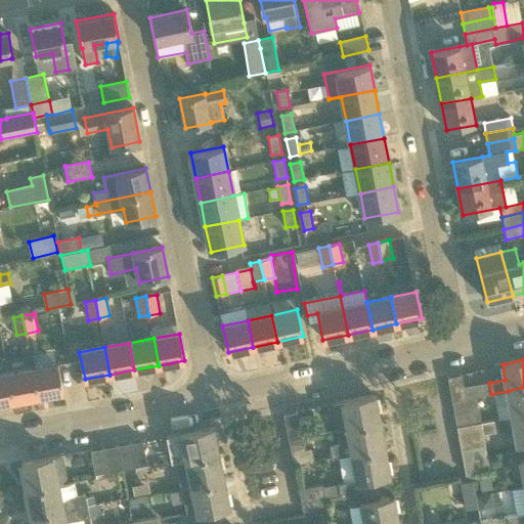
[(33,368),(38,396),(63,391),(58,364),(33,368)]
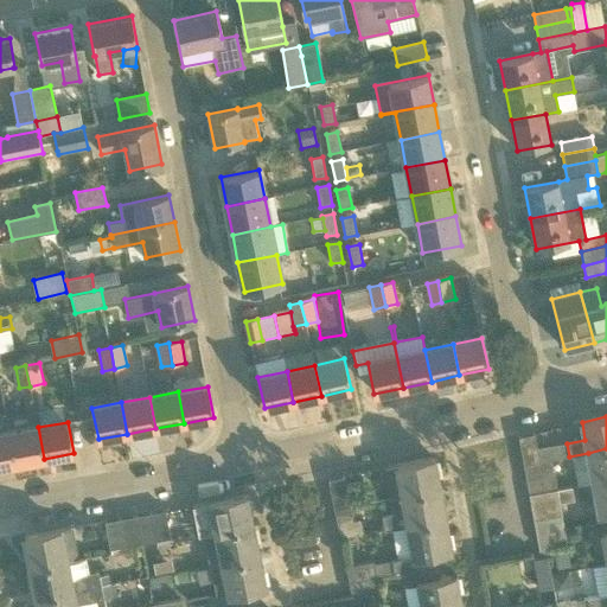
[(16,464),(44,459),(38,427),(10,433),(16,464)]
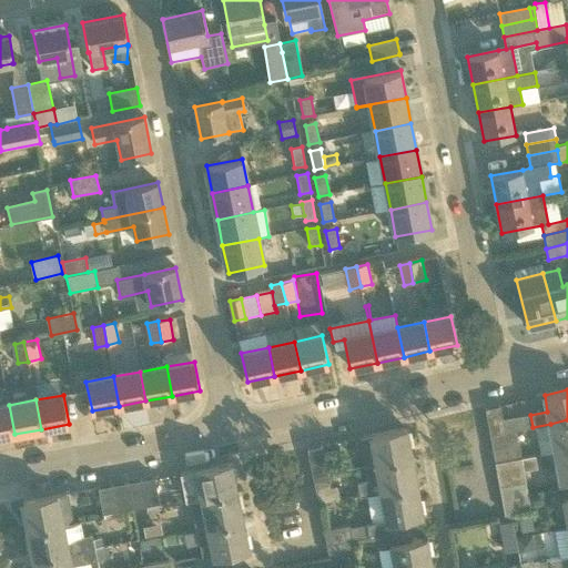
[(0,436),(14,434),(9,405),(0,406),(0,436)]
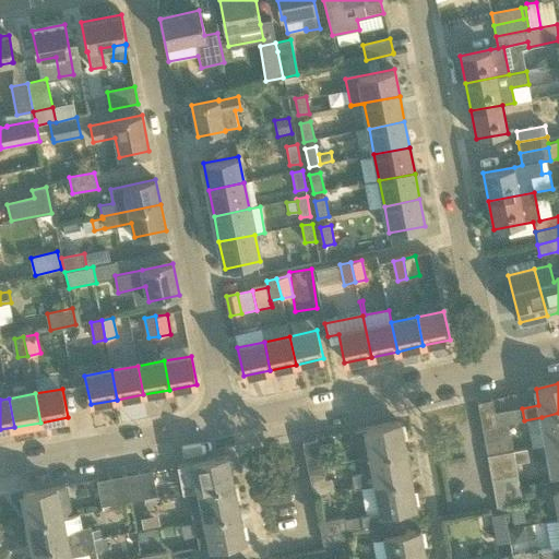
[(498,425),(492,400),(478,402),(483,428),(498,425)]
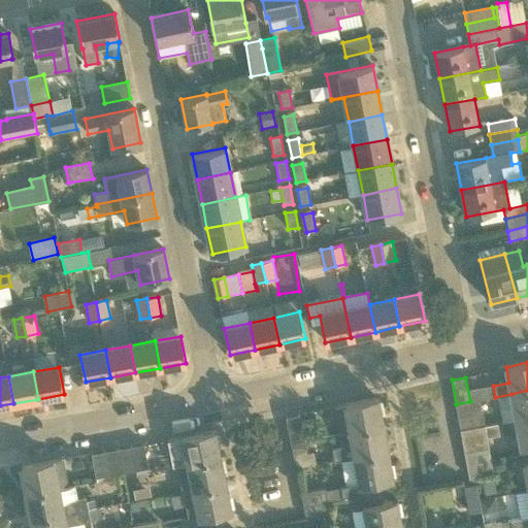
[(516,420),(527,418),(527,390),(512,394),(516,420)]
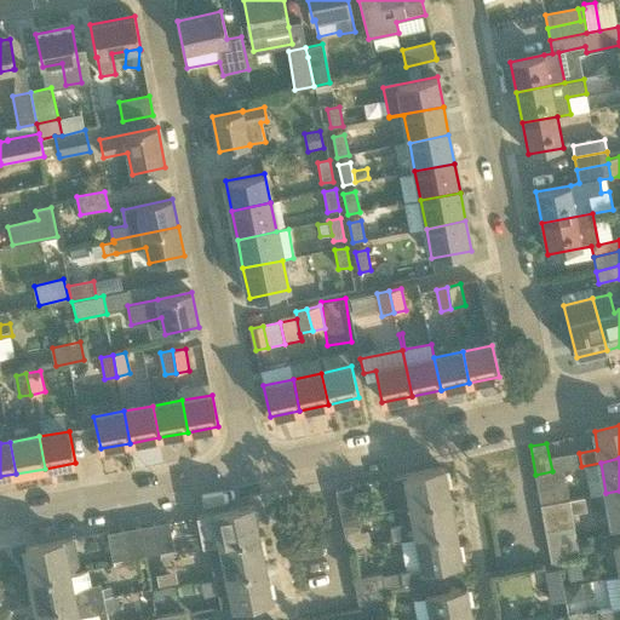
[(412,507),(449,500),(443,469),(406,476),(412,507)]
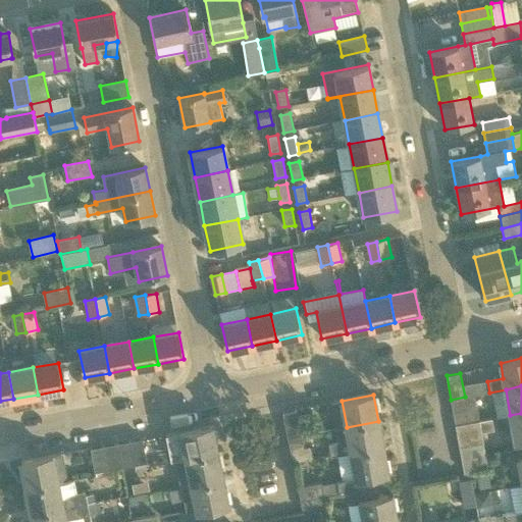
[(451,400),(456,425),(479,421),(474,395),(465,397),(451,400)]
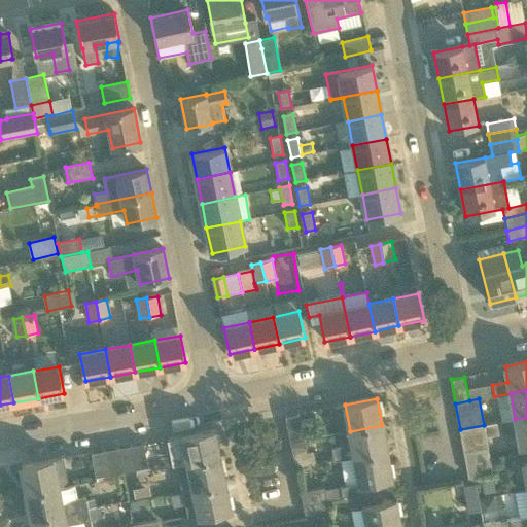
[(290,443),(305,440),(300,414),(285,417),(290,443)]
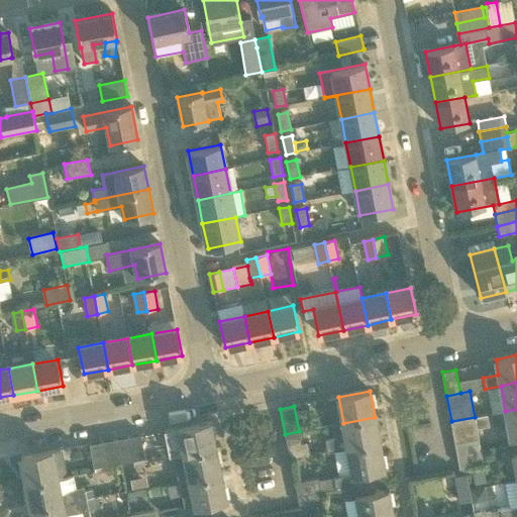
[(516,409),(505,411),(510,438),(516,436),(516,409)]
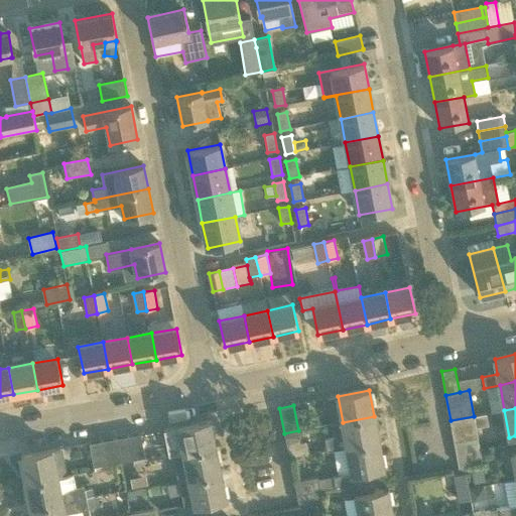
[(480,450),(476,427),(489,425),(487,414),(474,416),(450,420),(457,455),(480,450)]
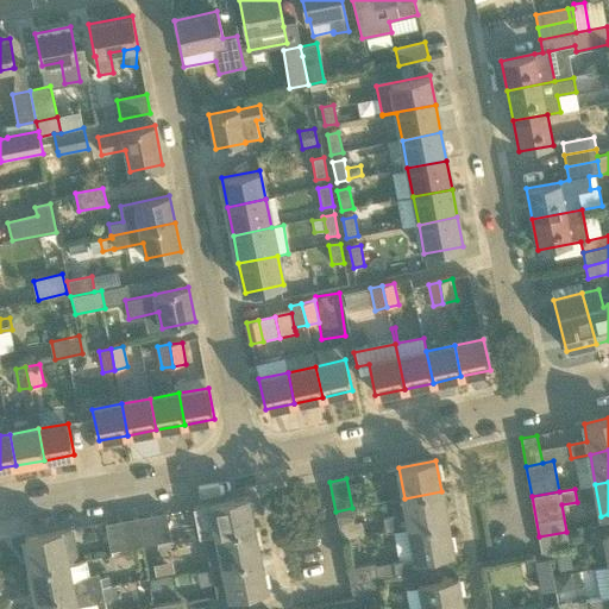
[(405,498),(393,501),(396,518),(383,520),(385,533),(409,529),(447,522),(441,491),(405,498)]
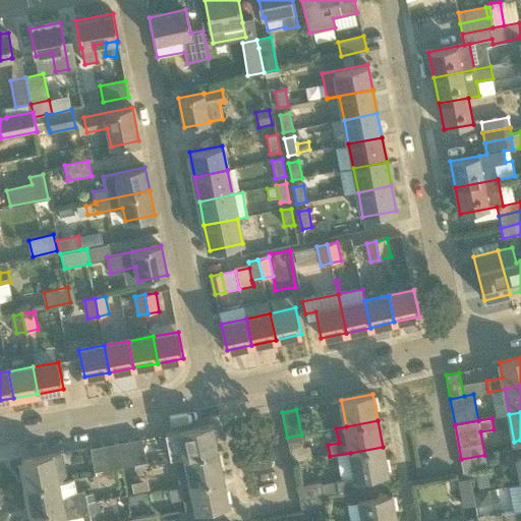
[(180,431),(182,444),(167,447),(170,461),(185,458),(218,452),(212,425),(180,431)]
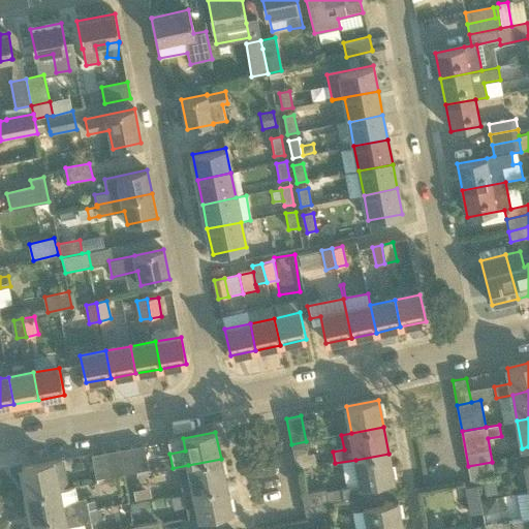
[(291,444),(294,458),(308,455),(306,441),(291,444)]
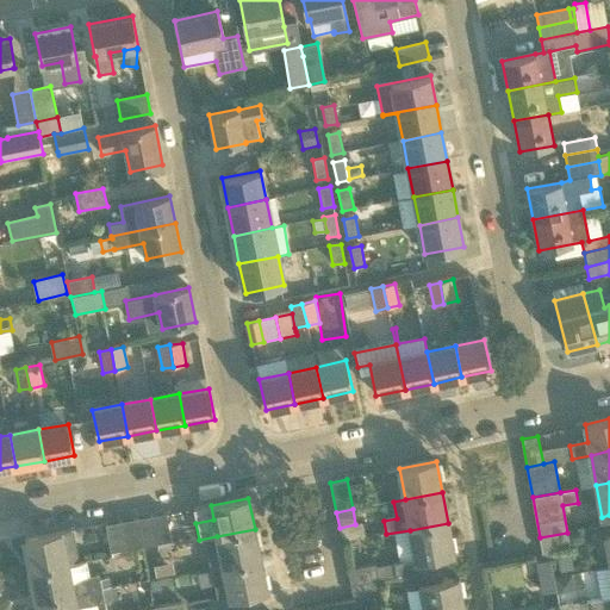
[(172,542),(167,515),(167,514),(151,516),(156,545),(172,542)]
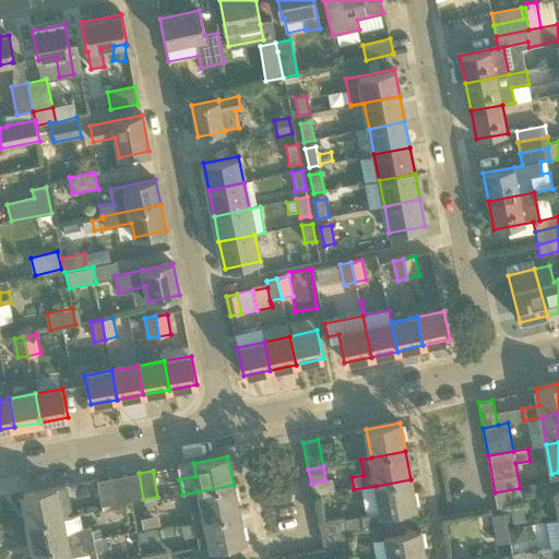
[(130,501),(143,499),(139,473),(125,476),(130,501)]
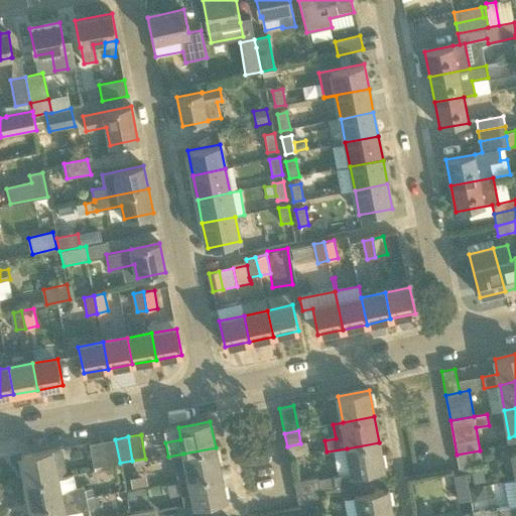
[(107,466),(120,463),(115,439),(102,441),(107,466)]
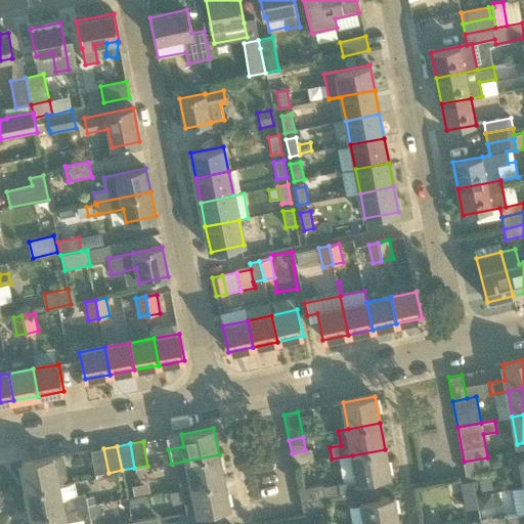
[(95,475),(108,473),(103,448),(91,450),(95,475)]
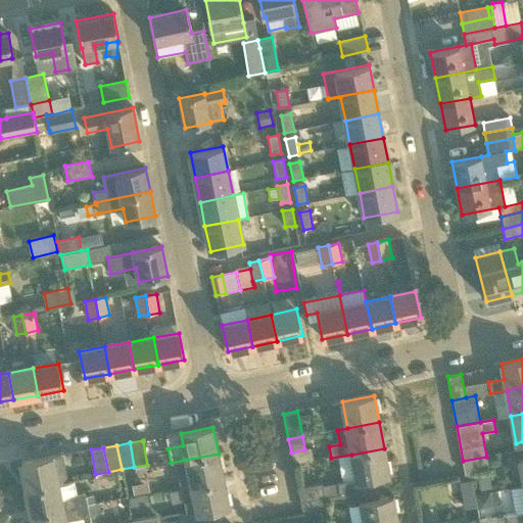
[(384,448),(351,455),(357,479),(323,485),(323,484),(298,488),(300,502),(325,496),(340,494),(347,493),(376,487),(374,477),(388,475),(384,448)]
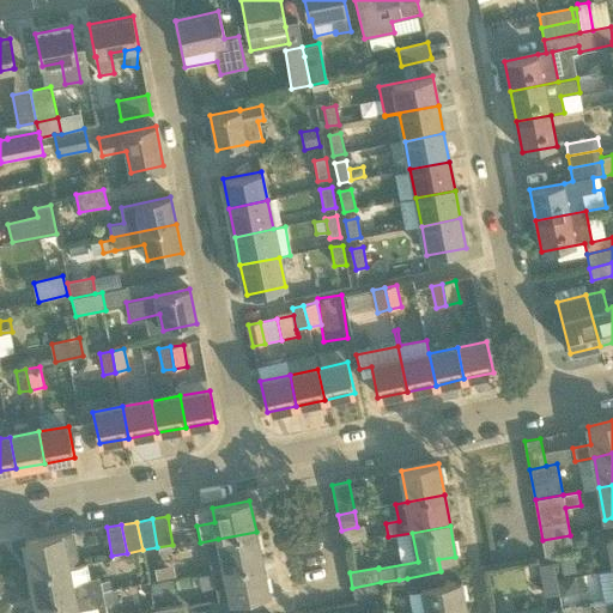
[(225,570),(224,569),(262,563),(256,532),(218,539),(222,558),(211,560),(213,572),(225,570)]
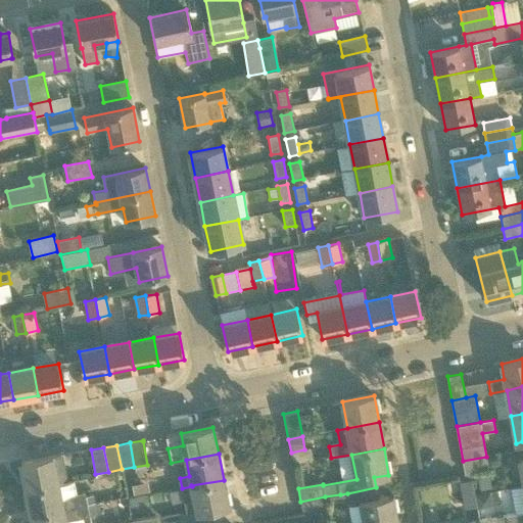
[(31,488),(66,481),(63,469),(53,471),(51,457),(21,463),(27,489),(31,488)]
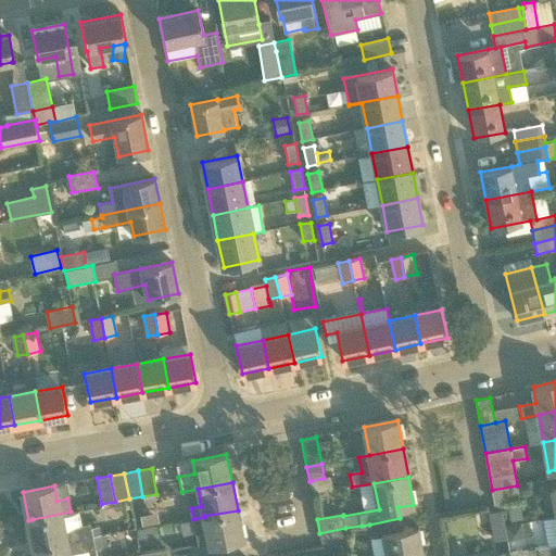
[(492,490),(494,505),(520,500),(517,485),(492,490)]
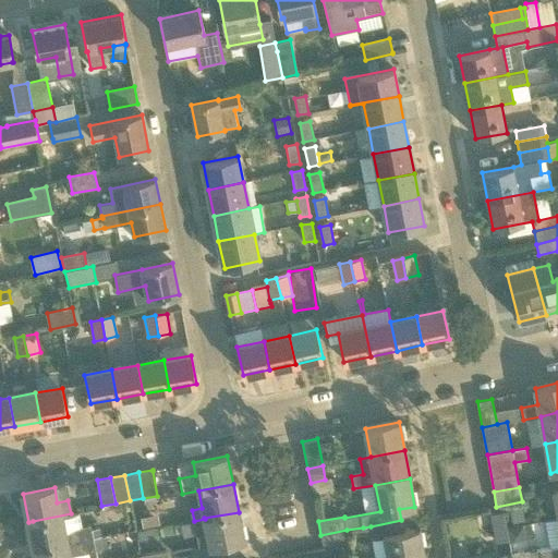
[(91,525),(81,528),(79,512),(71,514),(71,513),(33,521),(28,522),(33,549),(77,541),(94,538),(91,525)]
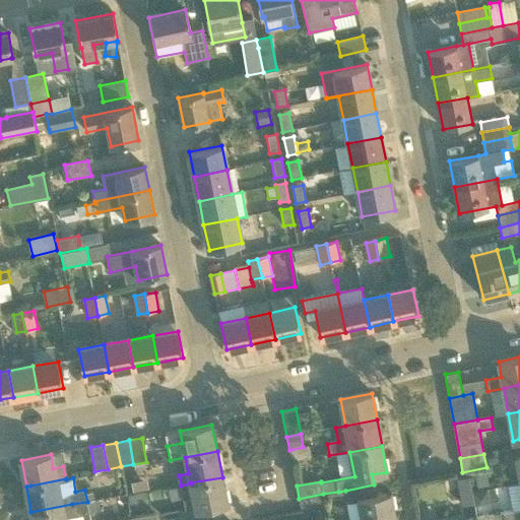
[(193,497),(196,510),(228,504),(222,477),(190,482),(191,483),(181,485),(183,498),(183,499),(193,497)]
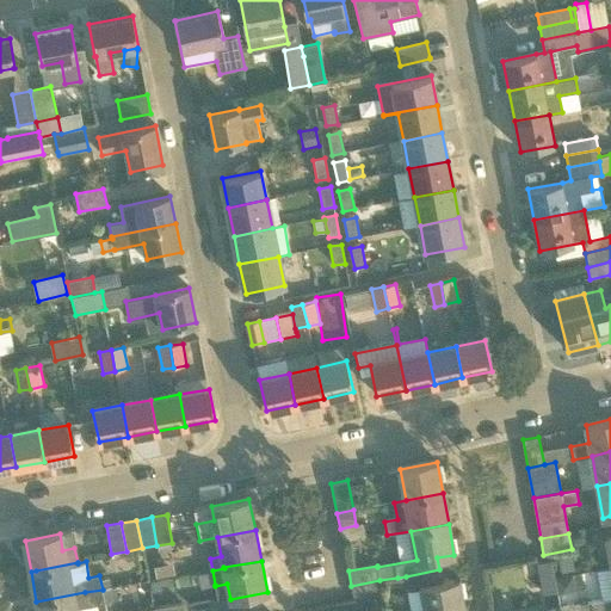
[(557,592),(556,585),(551,561),(537,563),(543,594),(557,592)]
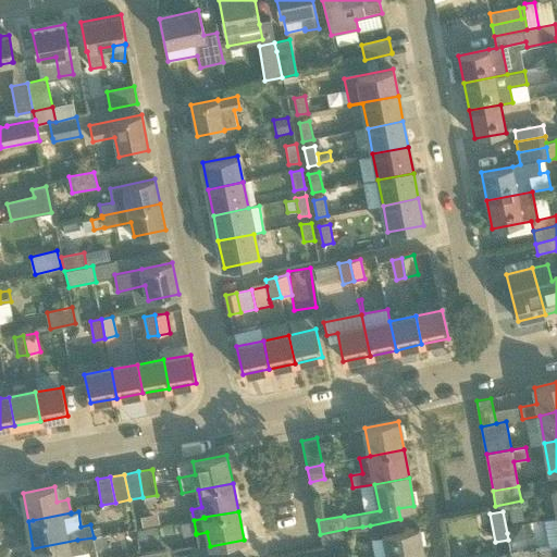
[(193,519),(180,521),(183,545),(196,543),(193,519)]
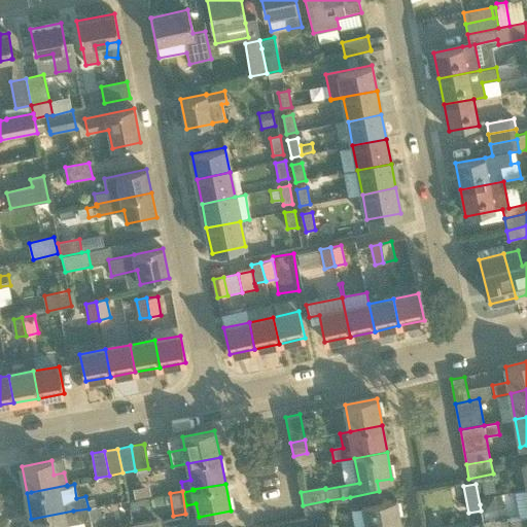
[(353,526),(399,526),(395,500),(381,502),(379,491),(350,497),(353,508),(351,510),(353,526)]
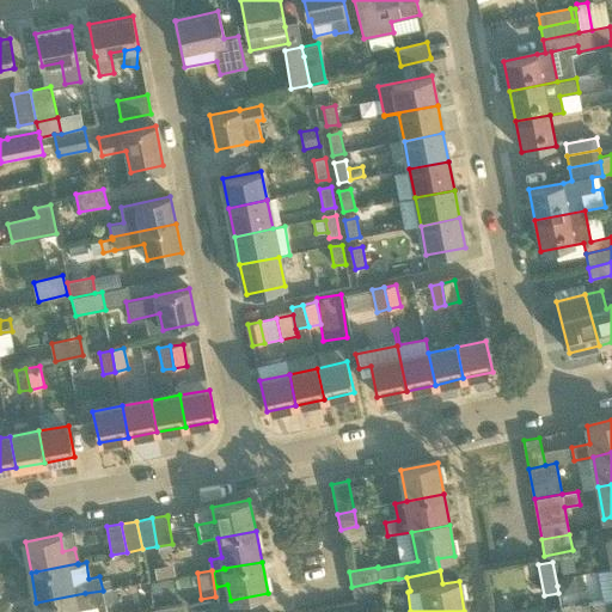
[(573,586),(570,577),(556,580),(557,586),(558,593),(558,597),(568,594),(573,586)]
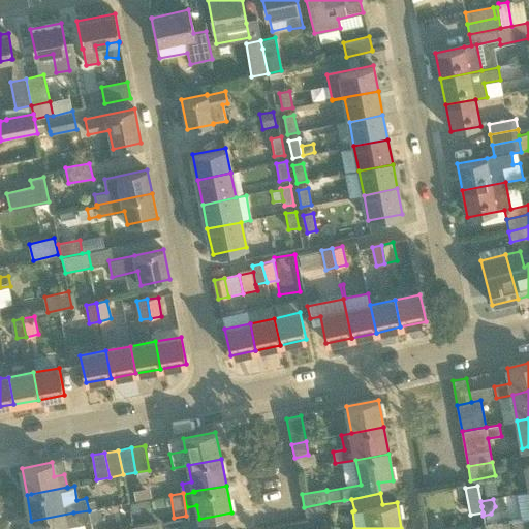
[(304,507),(307,521),(332,516),(329,502),(304,507)]
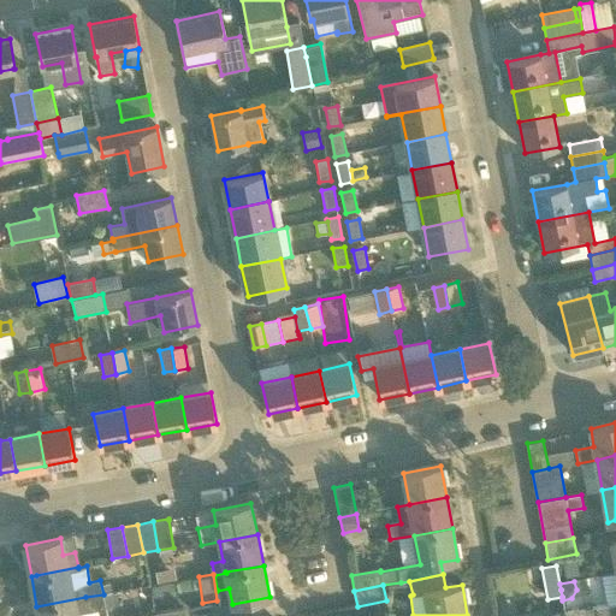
[(112,593),(104,594),(106,609),(114,606),(112,593)]
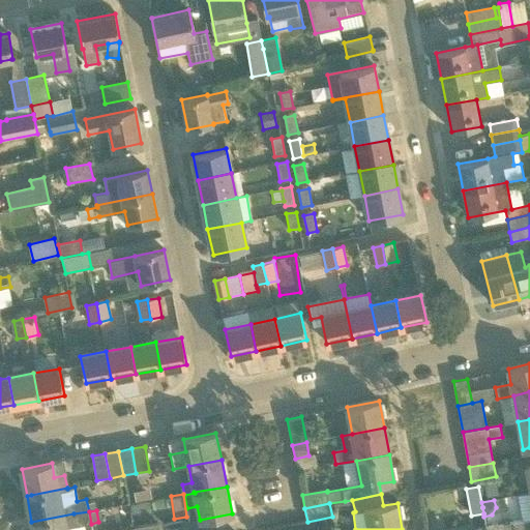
[(91,524),(89,511),(74,513),(31,522),(32,529),(66,529),(91,524)]
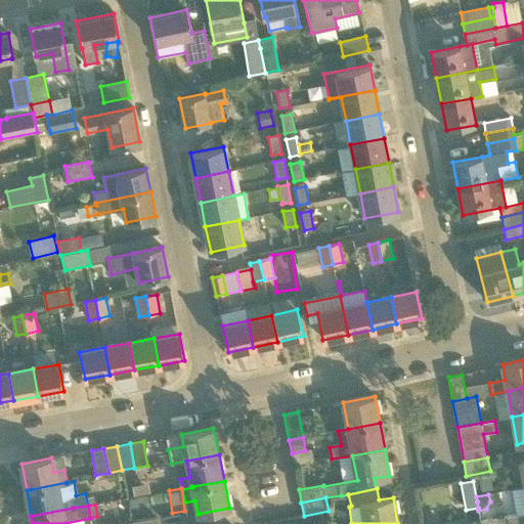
[(523,523),(523,514),(493,520),(493,523),(523,523)]
